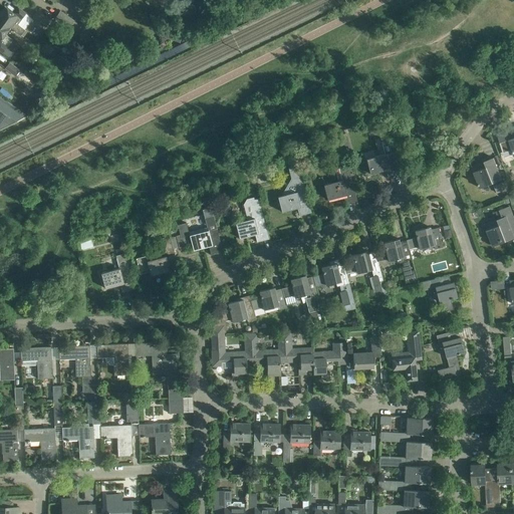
[(0,12),(0,18),(10,27),(20,34),(25,29),(26,30),(35,19),(33,18),(25,12),(18,7),(13,13),(5,6),(0,12)]
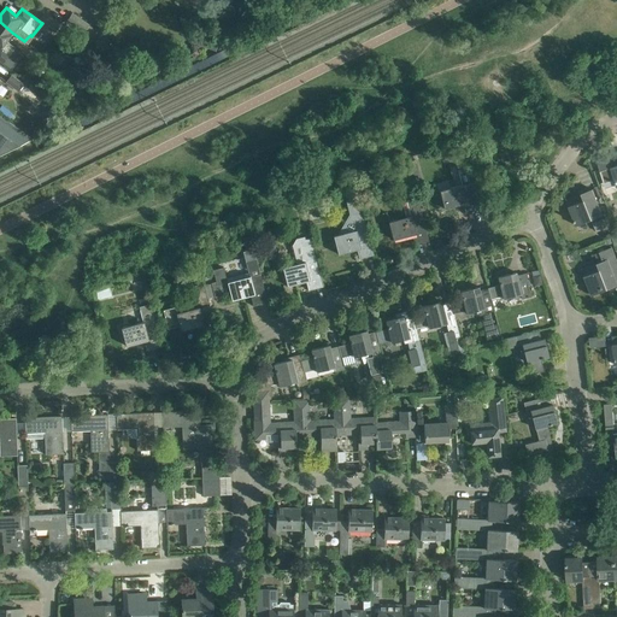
[(40,22),(42,23),(54,31),(59,23),(45,13),(40,22)]
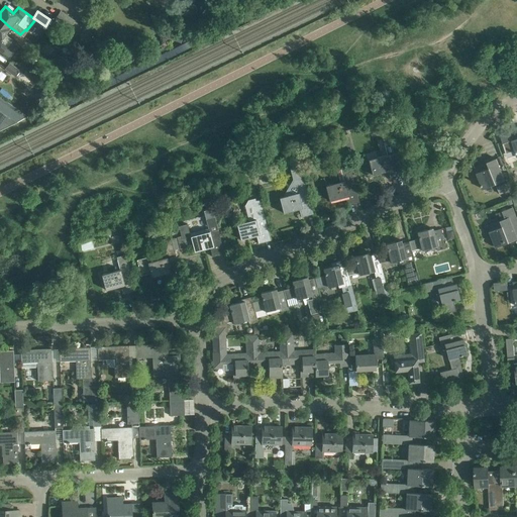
[(56,18),(70,27),(75,31),(80,24),(60,11),(56,18)]
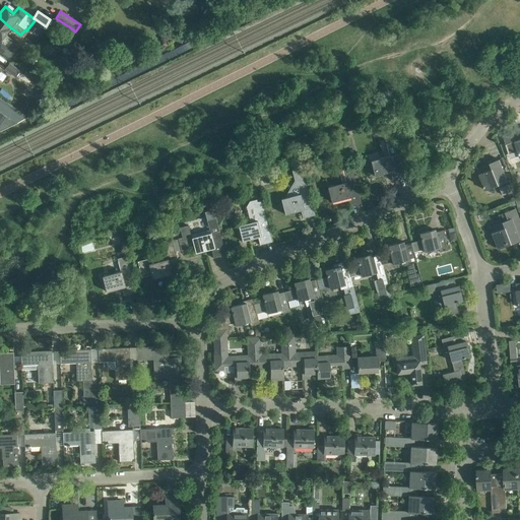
[(0,18),(0,50),(2,53),(3,52),(10,58),(19,46),(12,40),(5,34),(10,27),(0,18)]
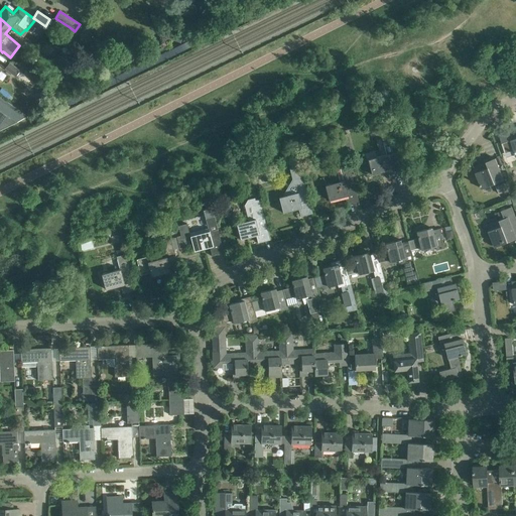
[(167,27),(164,36),(180,42),(184,34),(167,27)]
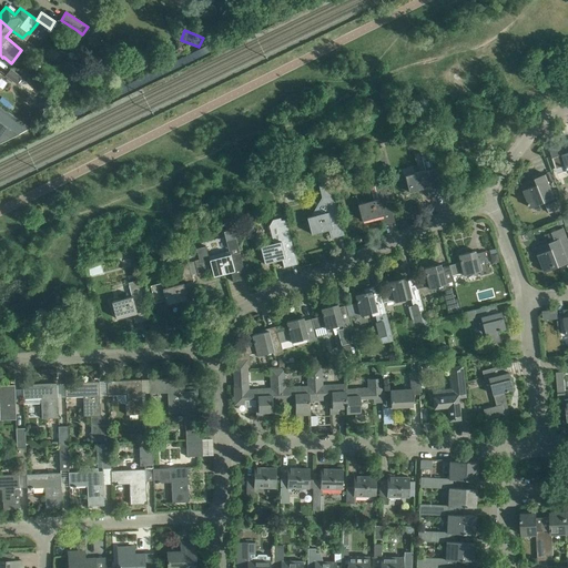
[(10,69),(6,75),(17,84),(21,78),(10,69)]
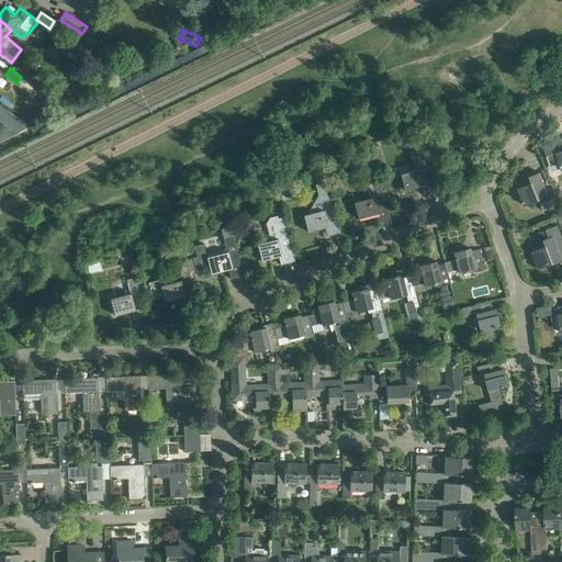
[(0,104),(0,141),(30,127),(0,104)]
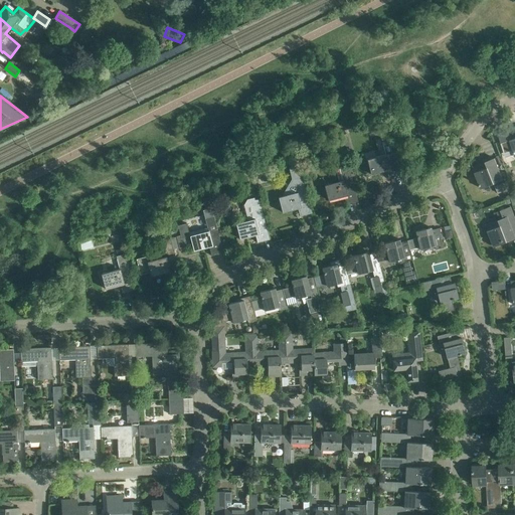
[(514,131),(499,137),(502,148),(512,145),(514,154),(514,131)]
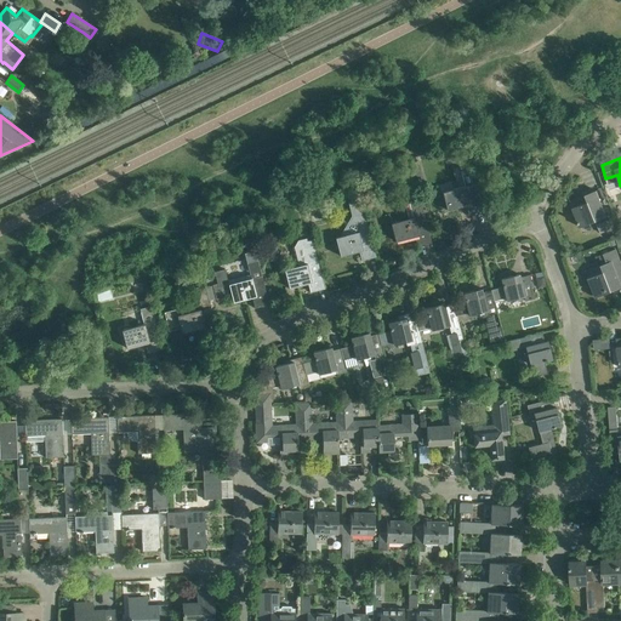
[(483,211),(479,199),(473,175),(467,169),(461,171),(465,186),(443,192),(448,210),(466,205),(468,215),(483,211)]
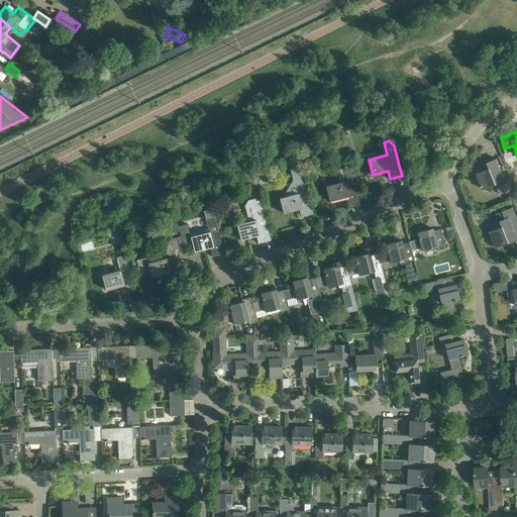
[(474,167),(483,189),(496,184),(500,194),(511,190),(507,179),(505,180),(496,159),(474,167)]
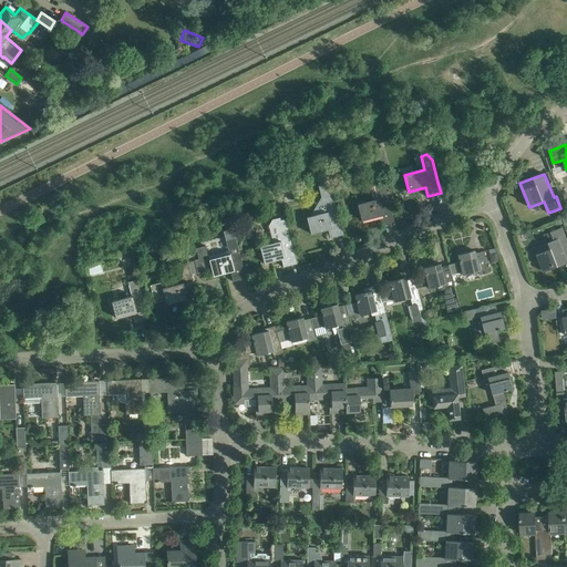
[(378,198),(372,199),(357,204),(361,220),(379,216),(381,225),(394,222),(383,182),(373,185),(378,198)]
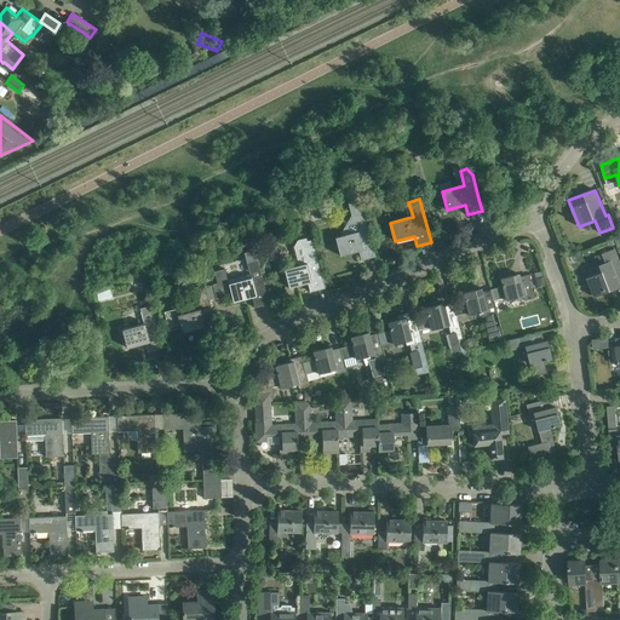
[(375,257),(372,245),(368,229),(362,205),(351,207),(356,222),(349,234),(334,237),(339,256),(359,251),(361,260),(375,257)]
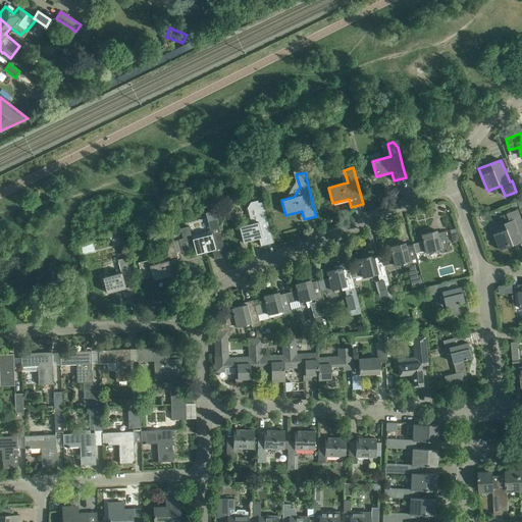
[(261,246),(273,243),(262,201),(253,204),(258,221),(239,226),(243,242),(259,238),(261,246)]
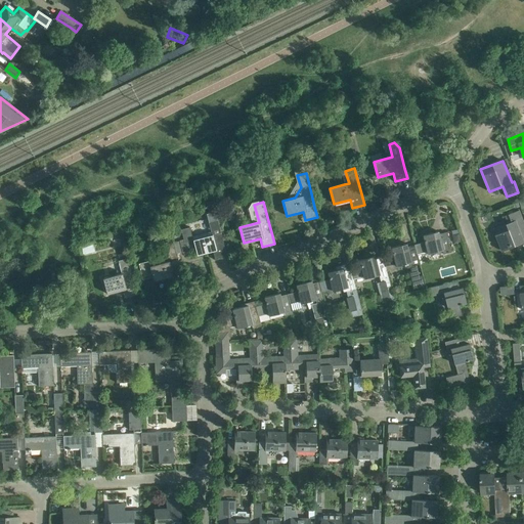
[(523,221),(520,210),(506,215),(509,222),(494,228),(503,251),(523,242),(523,239),(521,231),(523,229),(523,221)]
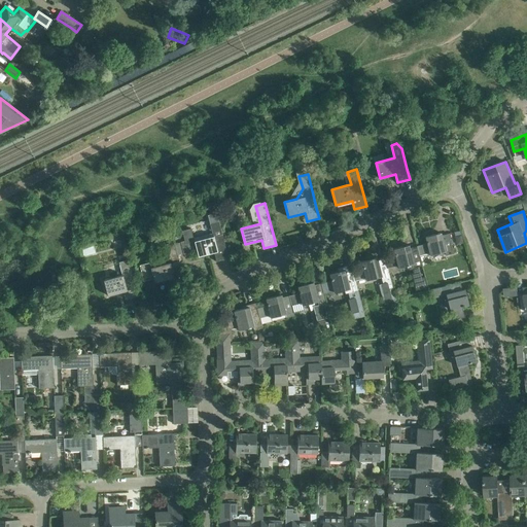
[(229,257),(225,247),(218,220),(210,223),(212,234),(194,238),(190,229),(182,231),(184,240),(180,242),(183,254),(197,251),(198,256),(214,252),(216,260),(229,257)]
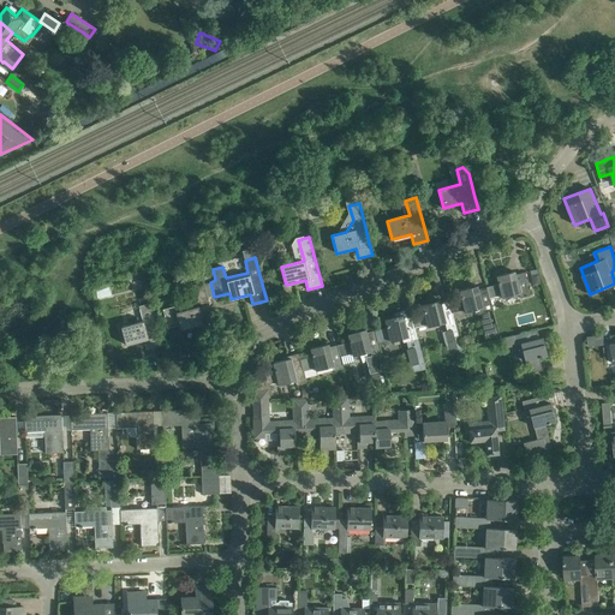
[(489,298),(501,296),(502,298),(519,293),(520,298),(530,296),(524,273),(515,274),(514,272),(496,276),(499,284),(487,287),(489,298)]
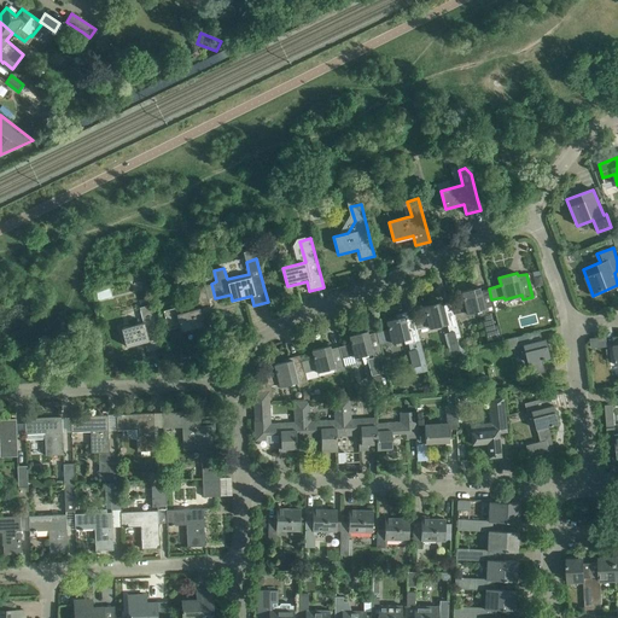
[(203,337),(217,333),(204,284),(193,286),(199,308),(184,312),(181,305),(163,310),(168,330),(180,326),(181,332),(200,327),(203,337)]
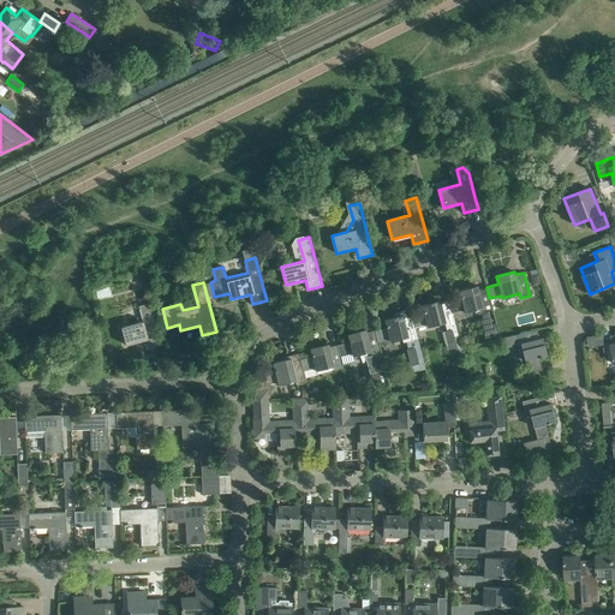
[(487,287),(478,290),(477,286),(459,291),(461,298),(449,302),(452,312),(464,310),(465,312),(473,310),(475,316),(482,314),(483,320),(482,321),(487,340),(500,338),(496,323),(493,324),(489,312),(493,311),(489,298),(487,287)]
